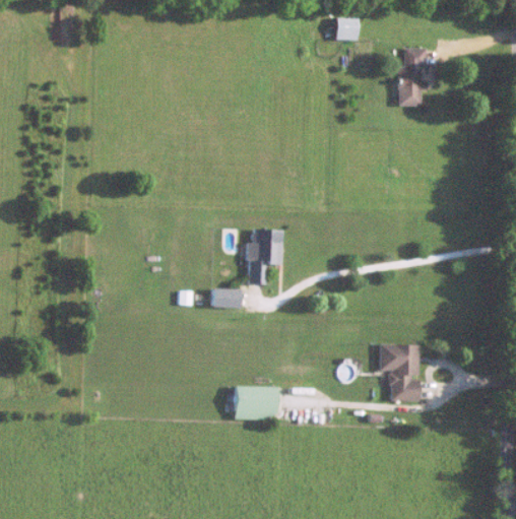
[(359,40),(359,17),(337,17),(337,40),(359,40)]
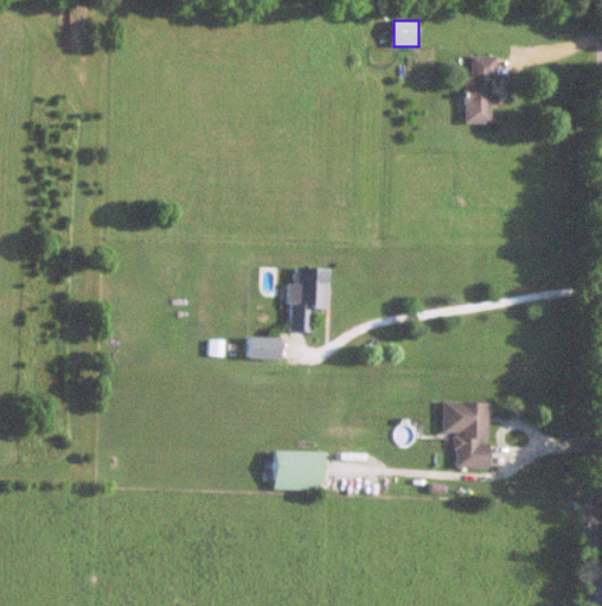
[(466,122),(492,122),(491,106),(498,106),(498,95),(493,95),(493,77),(498,77),(498,56),(473,56),(473,77),(466,77),(466,122)]
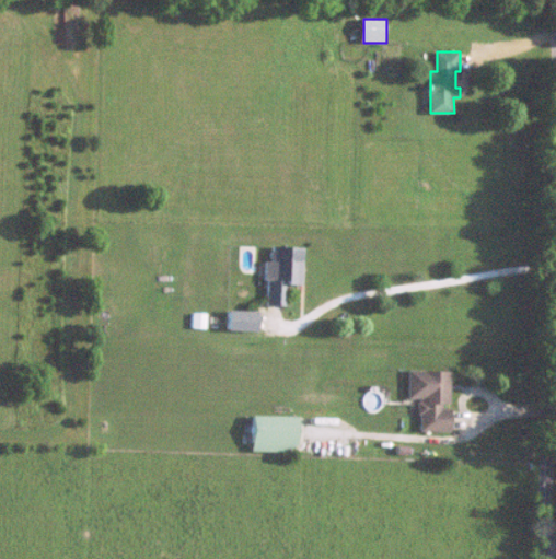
[(305,247),(270,246),(269,305),(287,305),(288,284),(304,284),(305,247)]
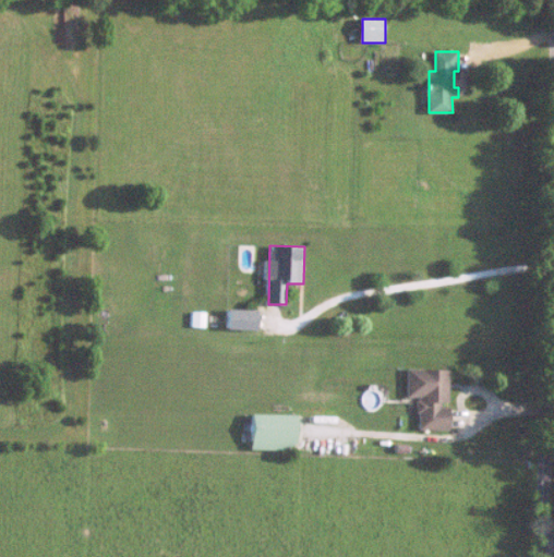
[(229,329),(259,329),(259,311),(229,311),(229,329)]
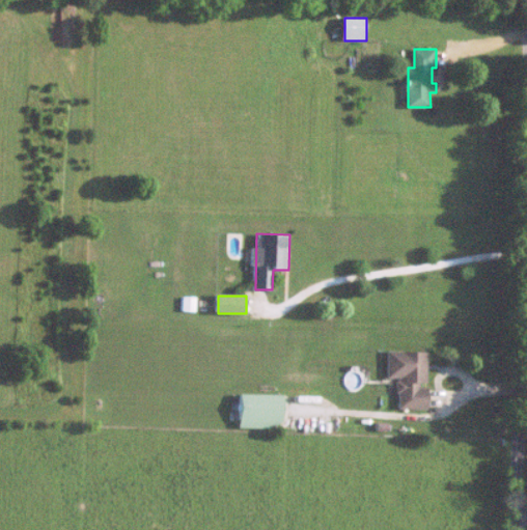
[(390,379),(401,379),(400,409),(428,409),(431,352),(391,351),(390,379)]
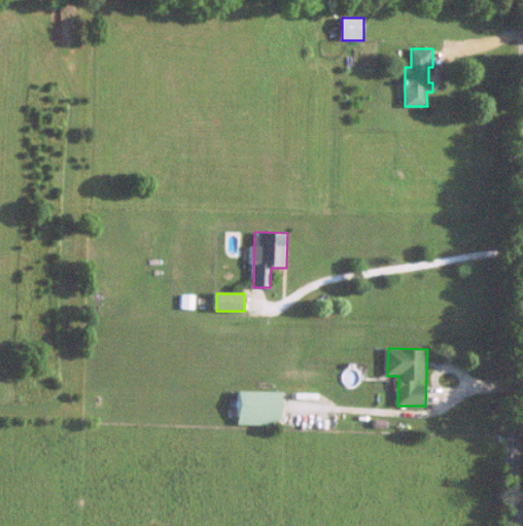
[(239,424),(281,424),(281,391),(239,391),(239,424)]
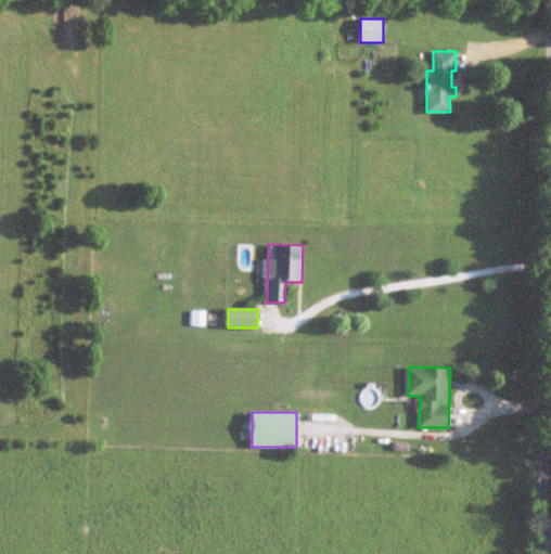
All buildings are outlined.
